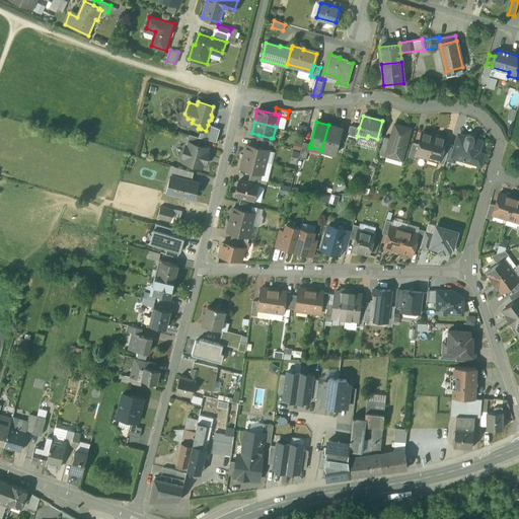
[(411,129),(394,124),(390,139),(386,153),(387,153),(398,157),(402,155),(411,129)]
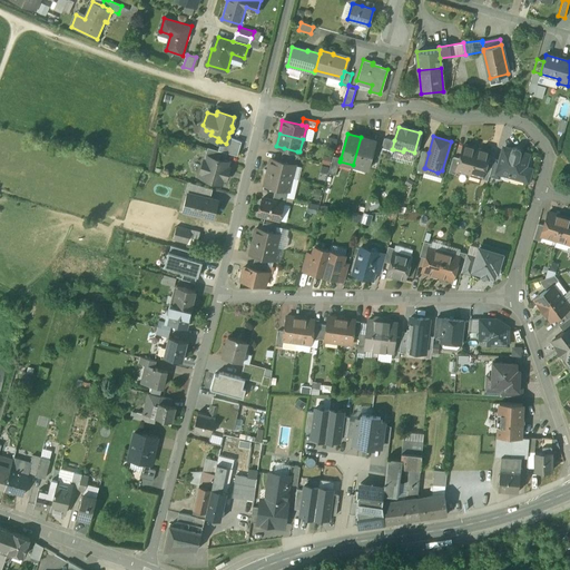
[(242,141),(228,137),(226,144),(220,141),(218,150),(227,154),(237,156),(242,141)]
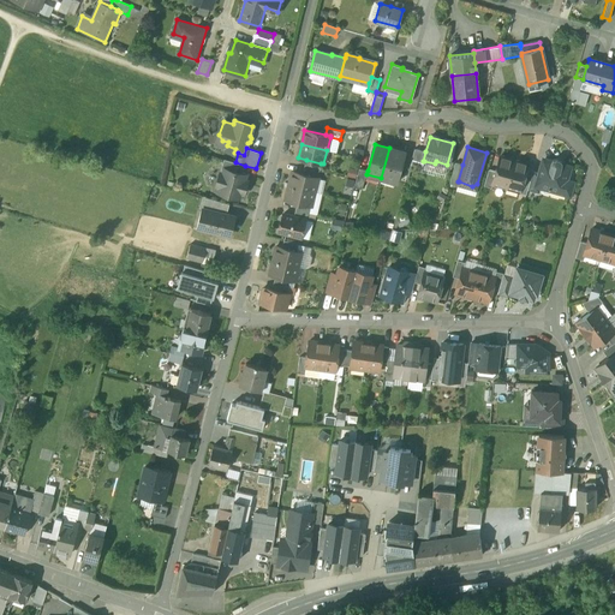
[(405,151),(389,148),(381,178),(396,183),(405,151)]
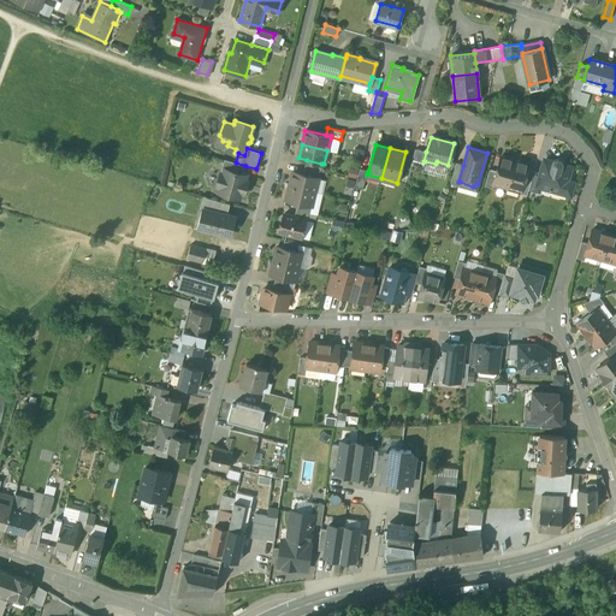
[(415,149),(410,165),(422,169),(425,161),(424,161),(426,152),(415,149)]
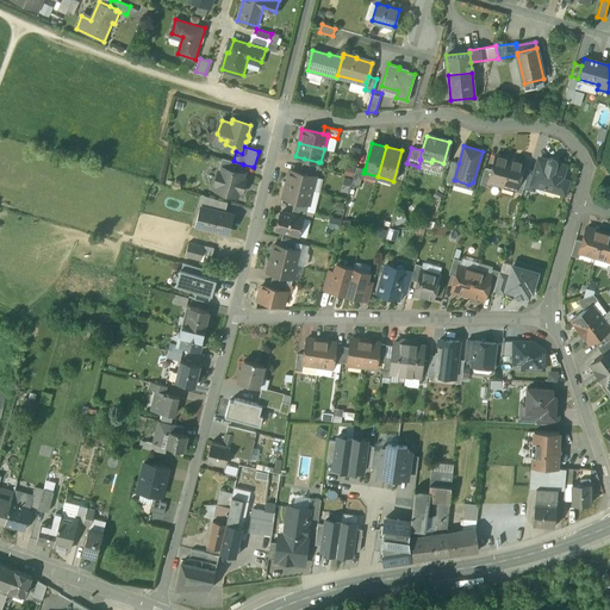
[(510,159),(496,155),(492,170),(489,182),(502,186),(510,159)]
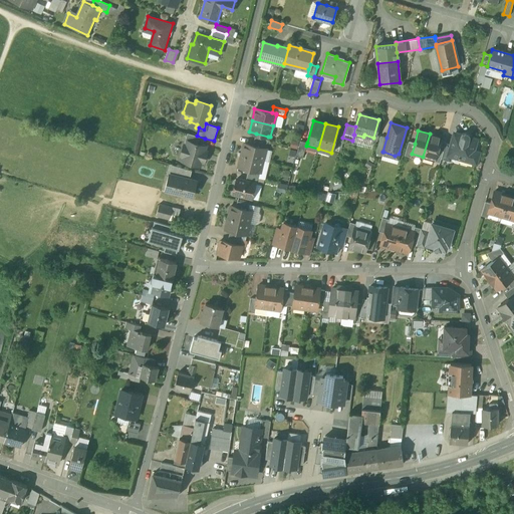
[(197,136),(187,134),(185,141),(188,142),(202,146),(205,139),(197,136)]
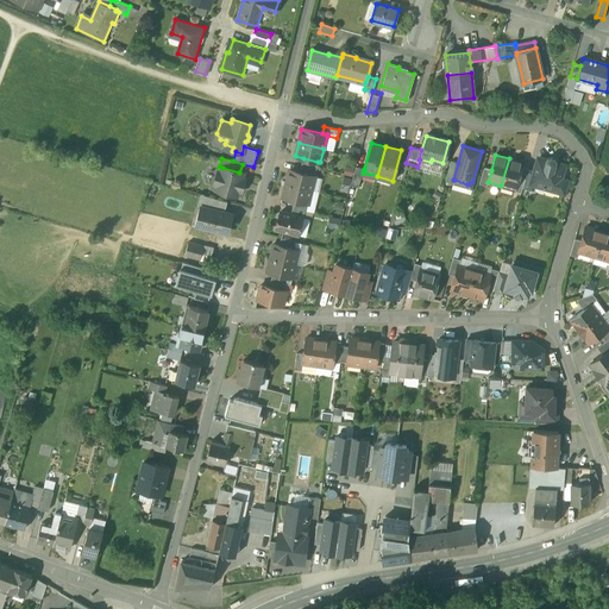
[(318,162),(303,158),(301,165),(315,169),(318,162)]
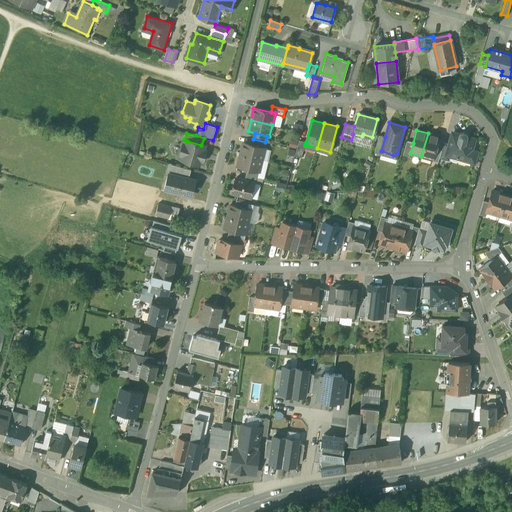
[(439,136),(428,133),(421,156),(432,159),(433,159),(436,149),(439,136)]
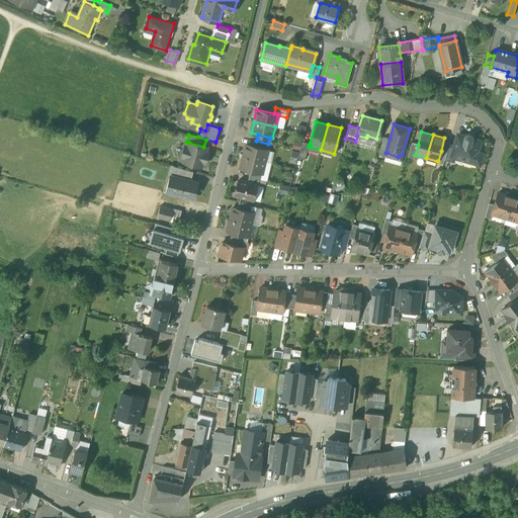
[(464,137),(458,135),(454,147),(452,156),(456,157),(480,164),(482,154),(477,153),(480,141),(472,139),(472,138),(470,136),(468,135),(465,135),(464,137)]
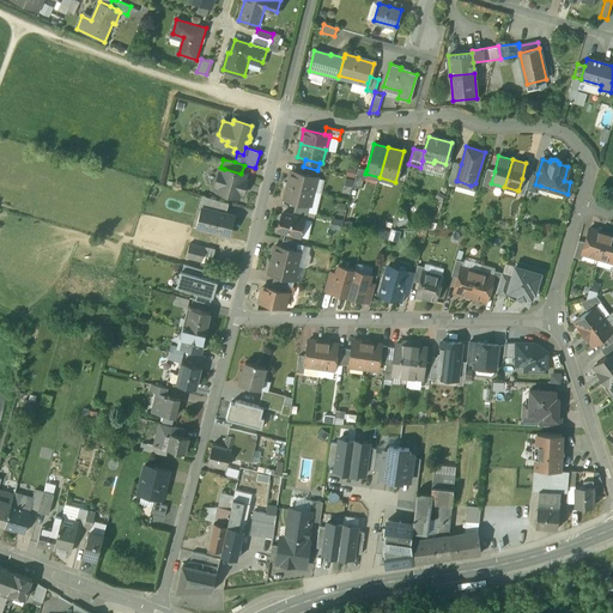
[(434,163),(423,161),(420,168),(420,171),(430,174),(434,163)]
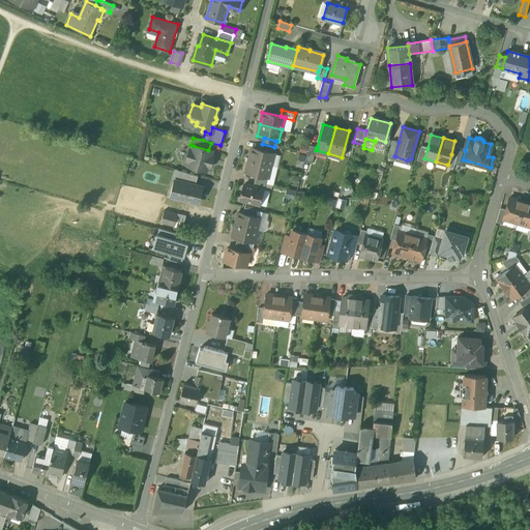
[(392,140),(387,158),(394,160),(395,156),(394,156),(399,142),(392,140)]
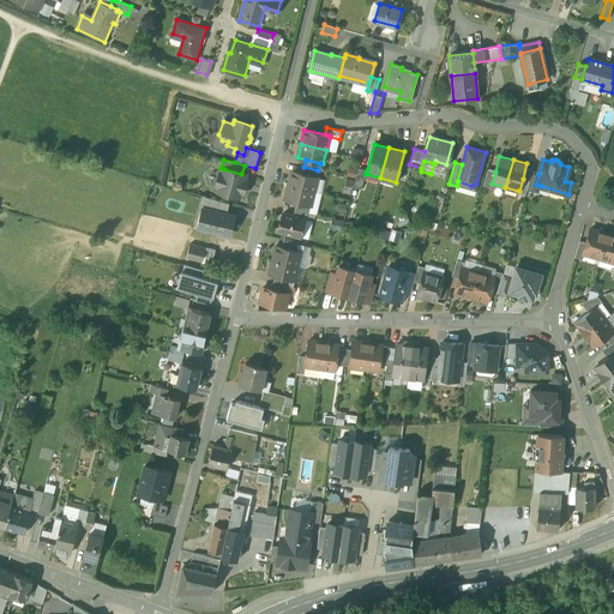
[(318,170),(304,167),(302,173),(317,176),(318,170)]
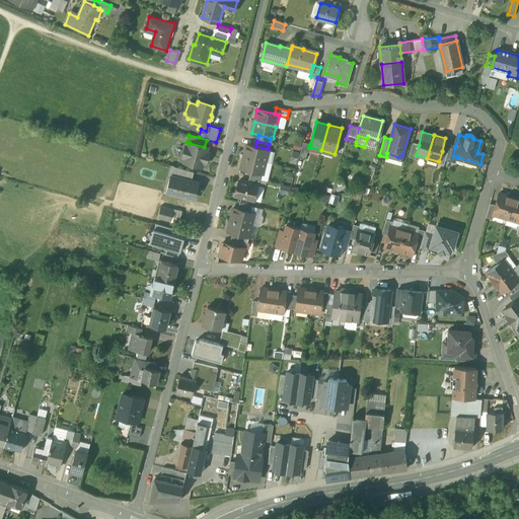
[(310,144),(303,142),(299,158),(305,159),(309,147),(310,144)]
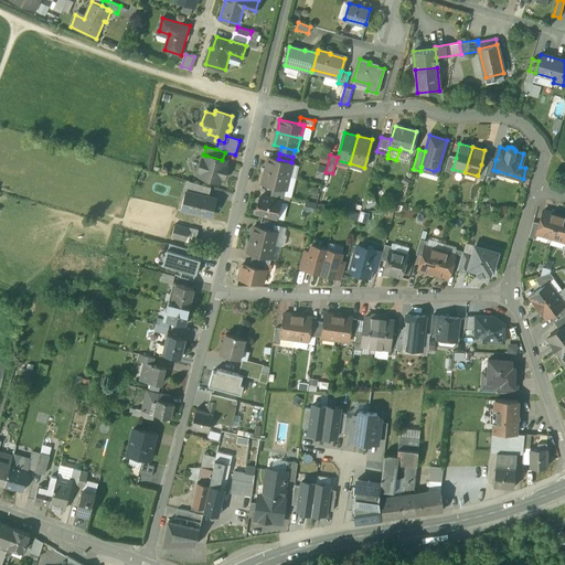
[(222,160),(206,156),(205,160),(202,159),(199,171),(201,172),(200,177),(220,183),(221,178),(224,179),(227,167),(225,166),(226,161),(222,160)]
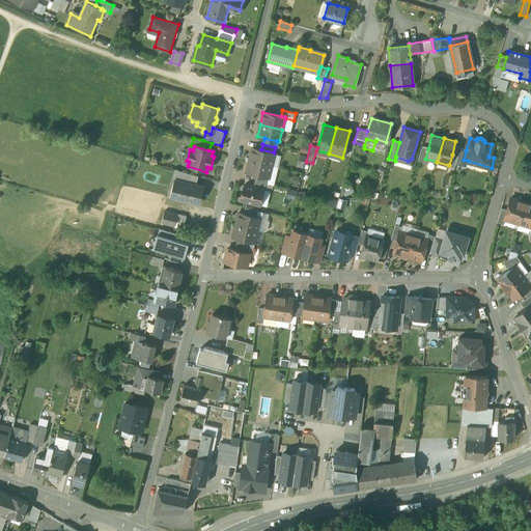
[(422,146),(418,160),(424,162),(425,159),(428,148),(422,146)]
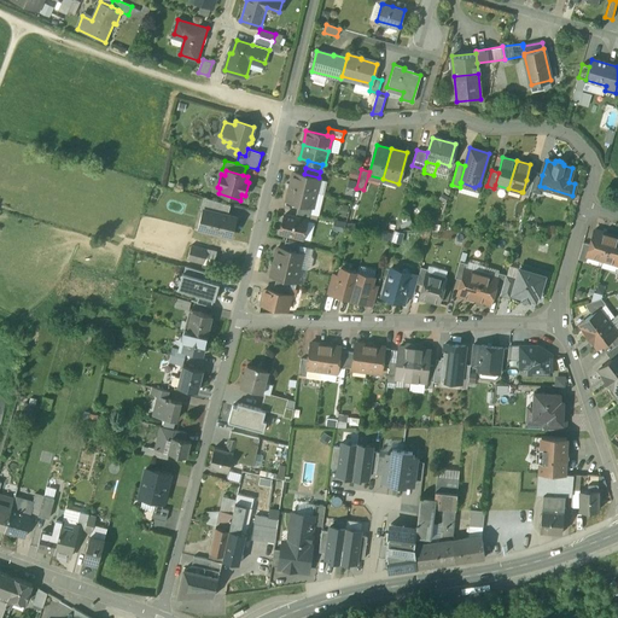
[(304,174),(293,172),(290,186),(316,193),(320,179),(319,178),(304,174)]
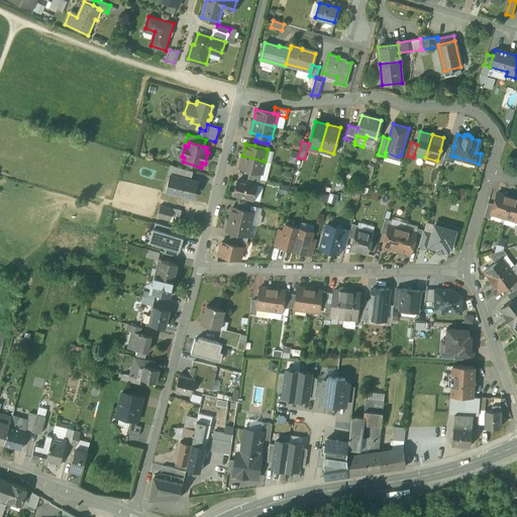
[(453,146),(448,144),(445,152),(444,159),(453,162),(455,157),(451,156),(453,146)]
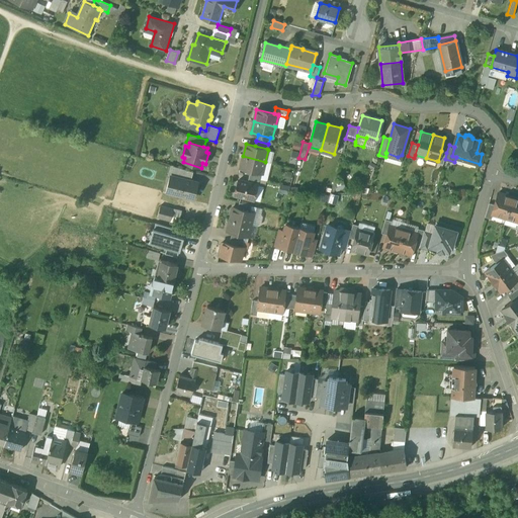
[(446,153),(441,151),(438,161),(437,161),(437,162),(443,164),(445,159),(446,153)]
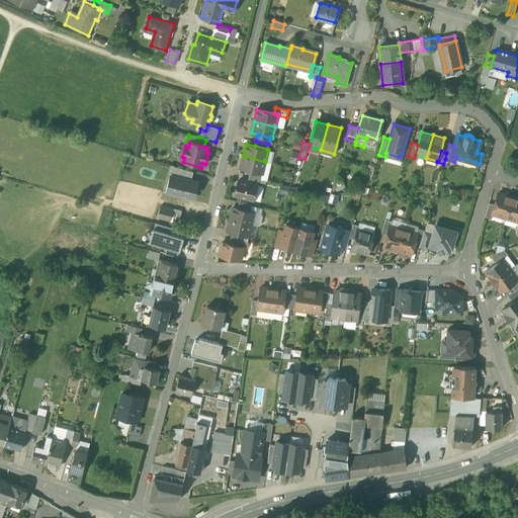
[(265,162),(243,156),(240,168),(250,170),(262,173),(265,162)]
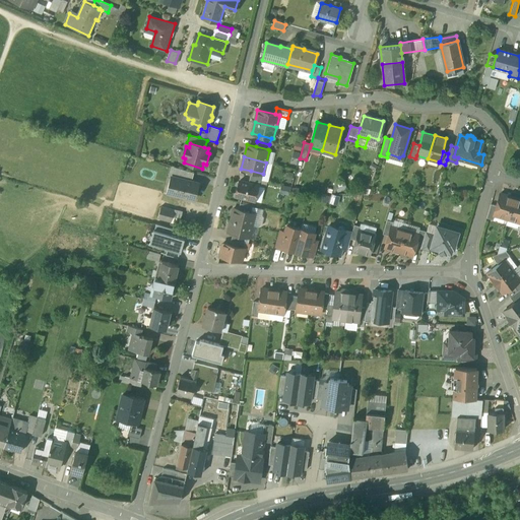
[(194,173),(171,166),(168,177),(171,178),(174,179),(175,178),(192,182),(194,173)]
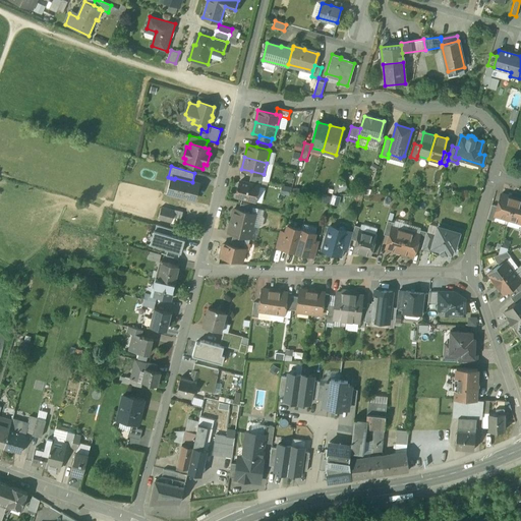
[(264,174),(251,171),(250,177),(264,180),(265,174),(264,174)]
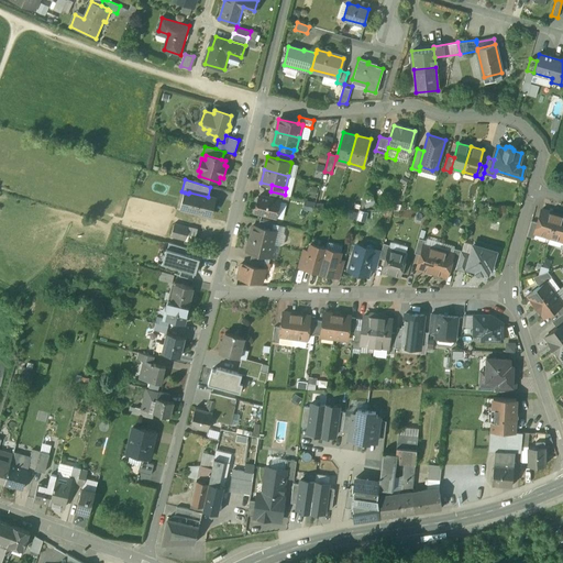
[(285,195),(271,191),(269,198),(279,200),(279,201),(283,202),(285,195)]
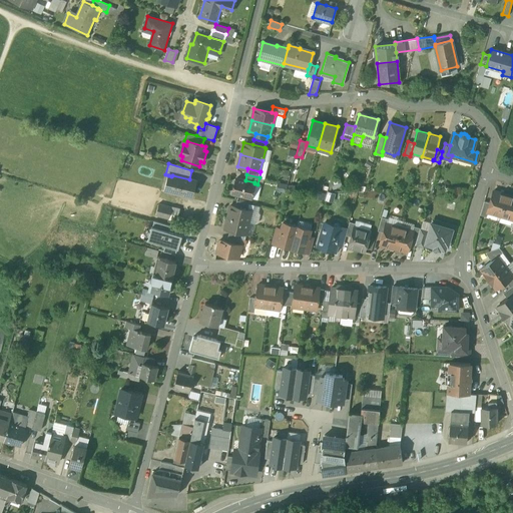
[(189,179),(172,175),(171,176),(168,175),(164,190),(191,196),(195,181),(189,179)]
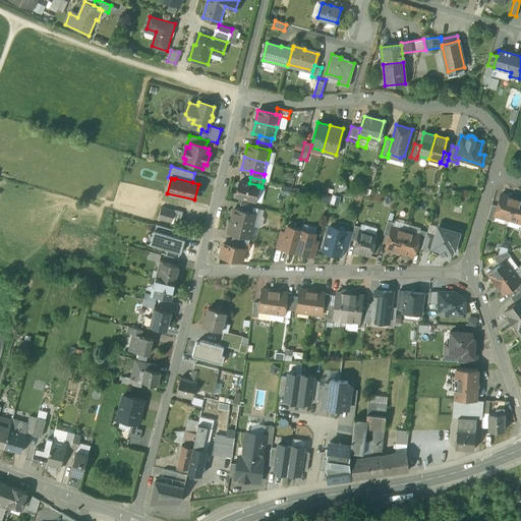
[(249,183),(240,181),(236,196),(254,201),(258,186),(258,185),(249,183)]
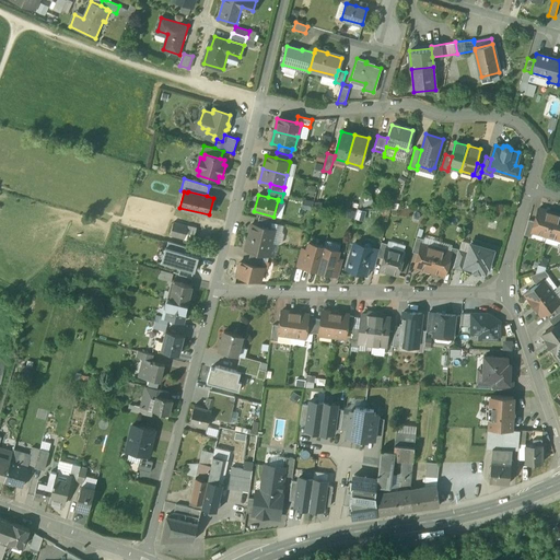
[(553,213),(538,209),(535,222),(532,232),(533,232),(547,236),(553,213)]
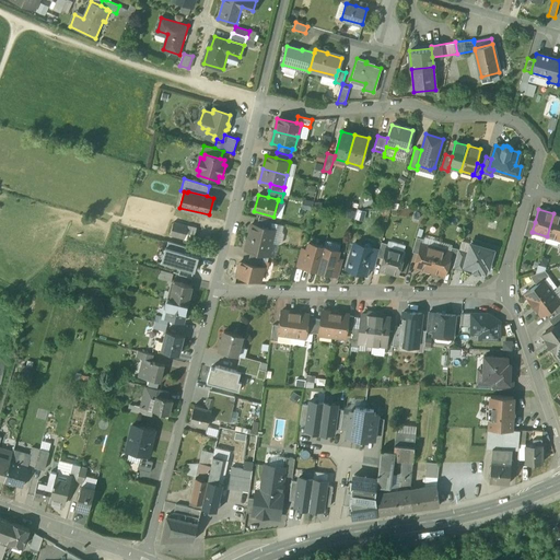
[(559,214),(553,213),(547,236),(559,240),(559,214)]
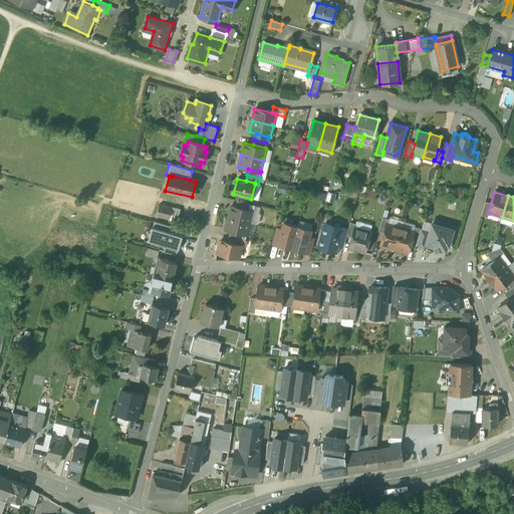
[(250,204),(237,201),(236,207),(248,210),(250,204)]
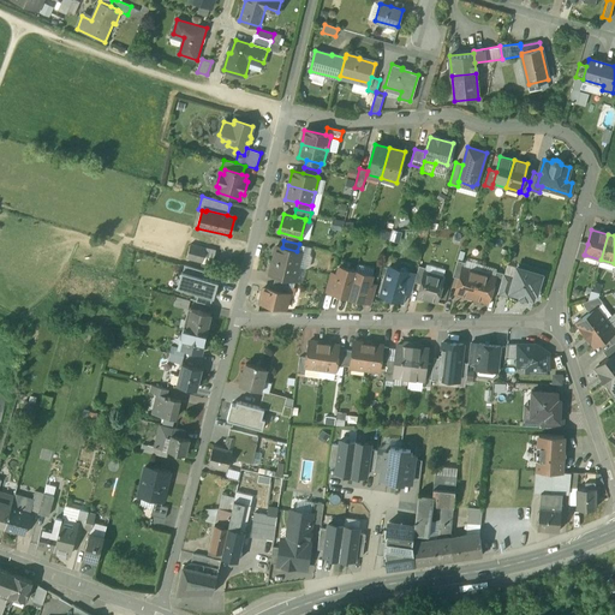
[(587,244),(580,242),(575,258),(584,260),(585,255),(584,255),(587,244)]
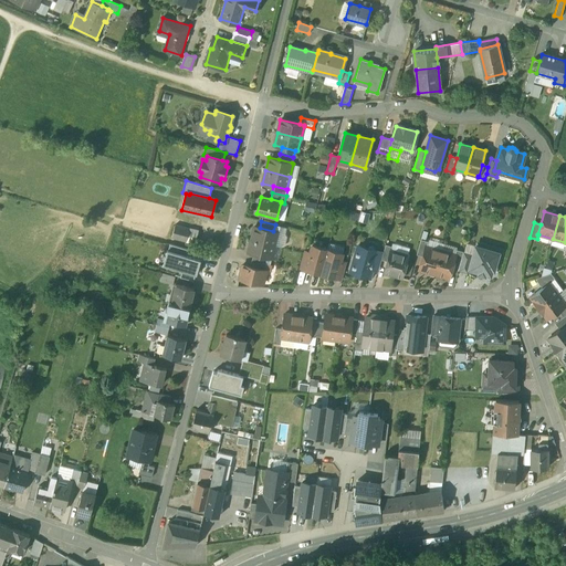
[(189,229),(175,226),(171,238),(186,241),(189,229)]
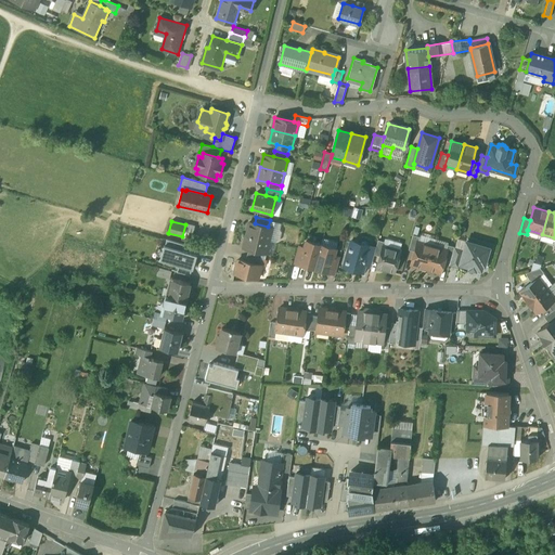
[(255,223),(249,222),(246,235),(270,241),(272,228),(268,227),(255,223)]
